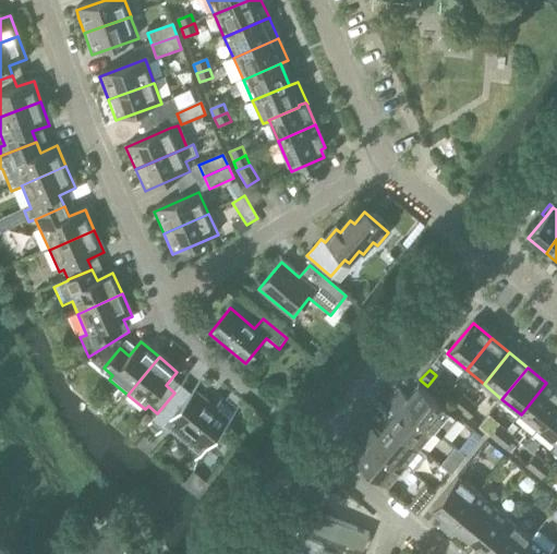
[(521,414),(539,430),(556,407),(556,392),(546,383),(521,414)]
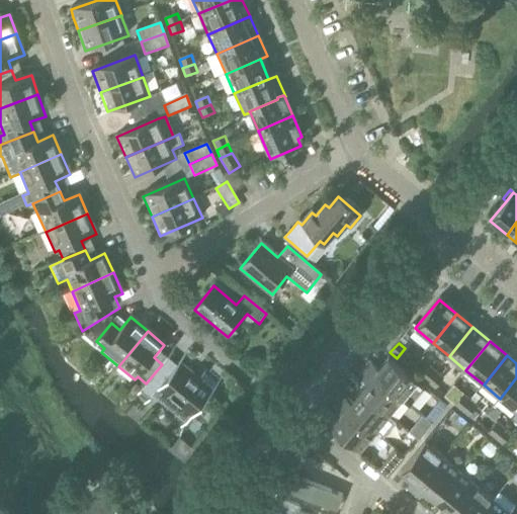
[(162,364),(146,383),(147,383),(133,401),(143,409),(153,397),(186,424),(218,387),(202,375),(199,379),(179,363),(176,366),(167,358),(162,364)]
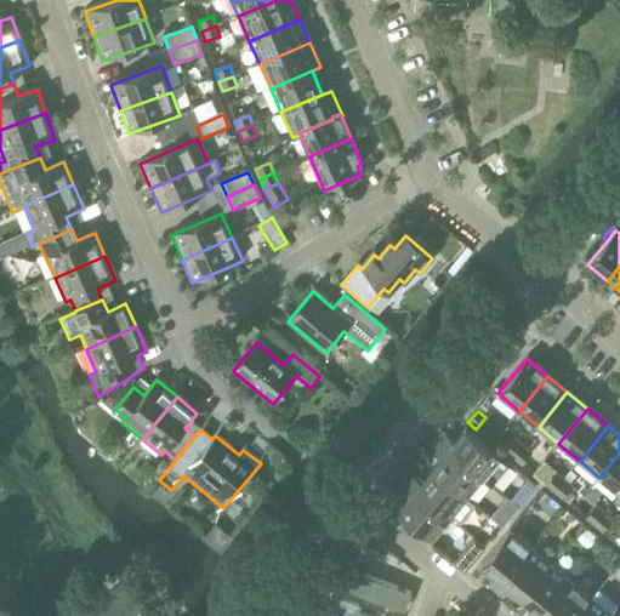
[(445,437),(439,444),(482,480),(491,488),(508,466),(466,431),(454,444),(445,437)]
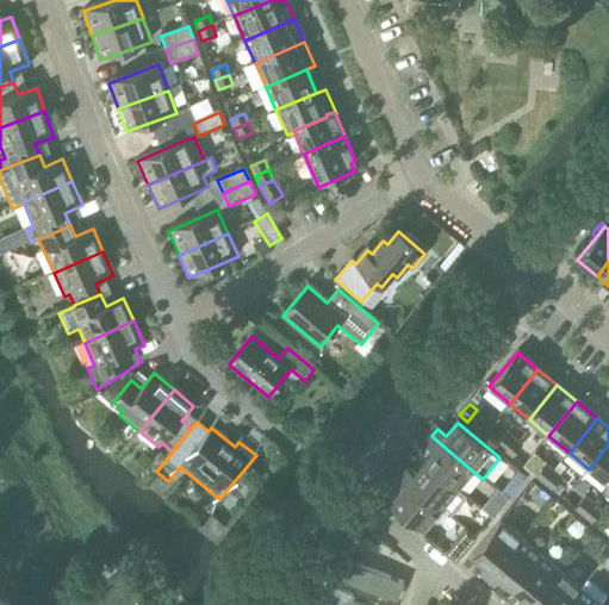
[(496,444),(503,450),(513,438),(505,432),(496,444)]
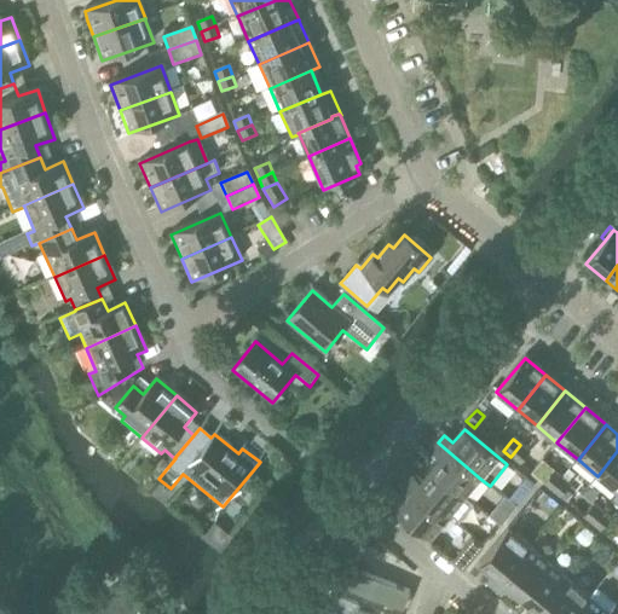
[(440,457),(429,470),(463,499),(480,479),(438,442),(432,450),(440,457)]
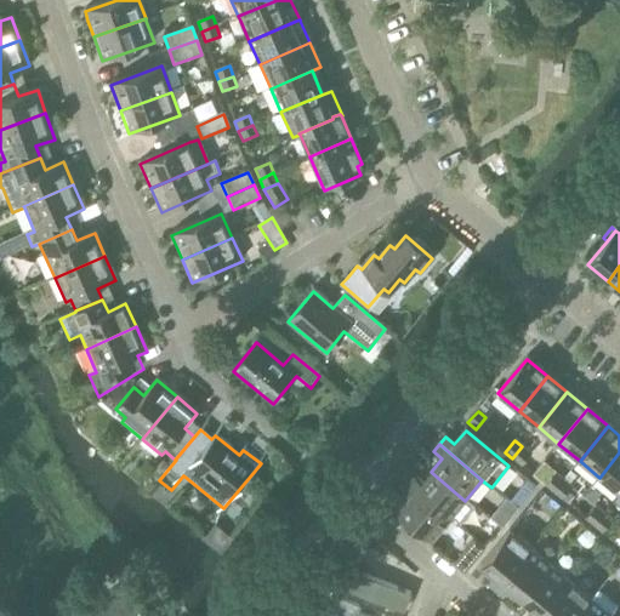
[(522,446),(512,458),(521,467),(532,455),(522,446)]
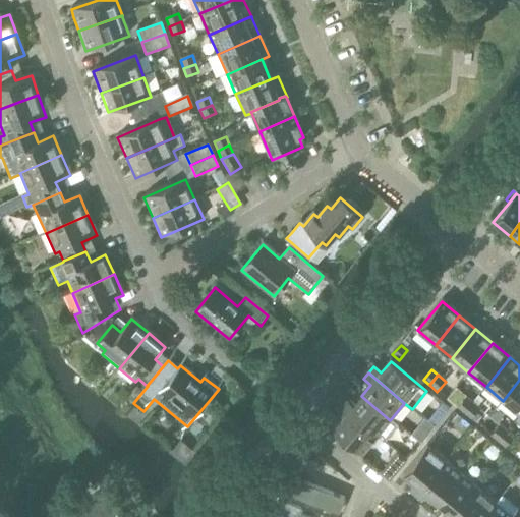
[(519,380),(503,401),(519,414),(519,413),(519,380)]
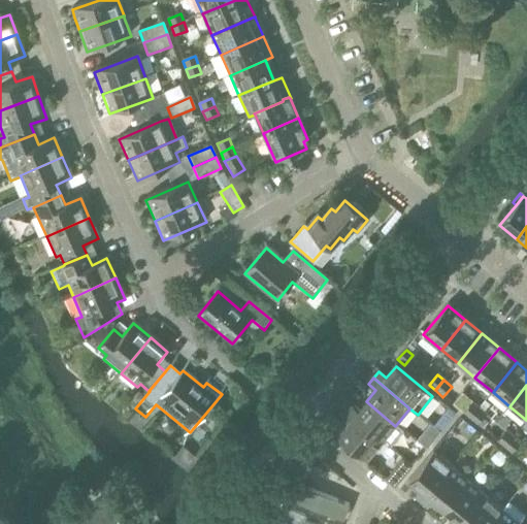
[(382,443),(395,426),(366,401),(357,413),(350,405),(344,412),(382,443)]
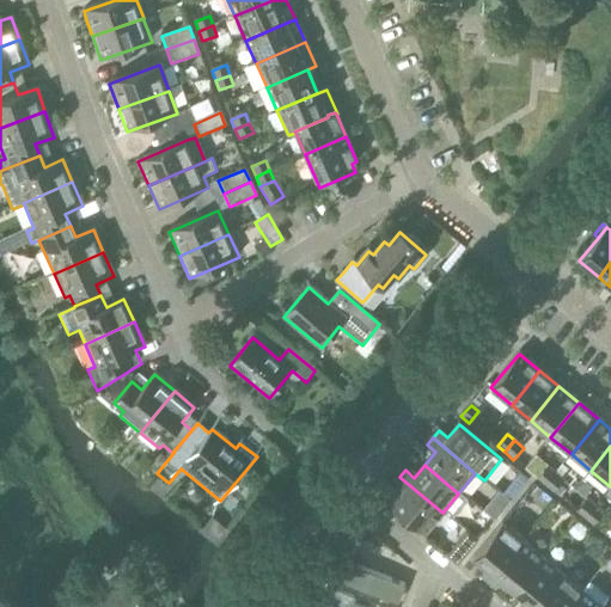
[(537,479),(545,486),(555,474),(547,467),(537,479)]
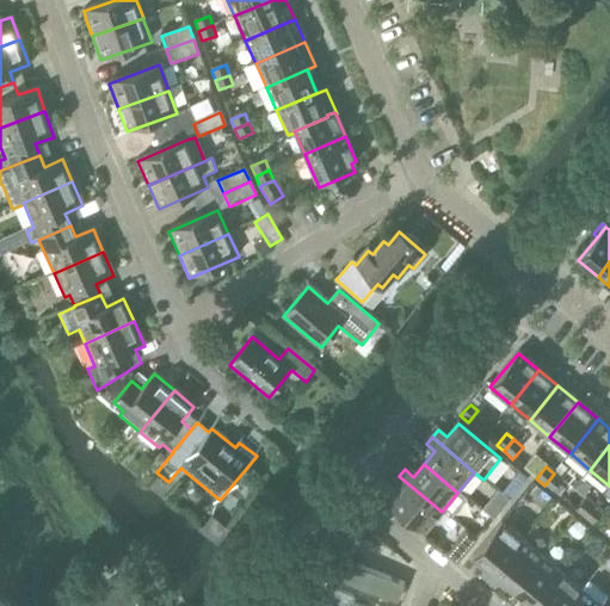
[(510,501),(528,481),(519,474),(501,495),(510,501)]
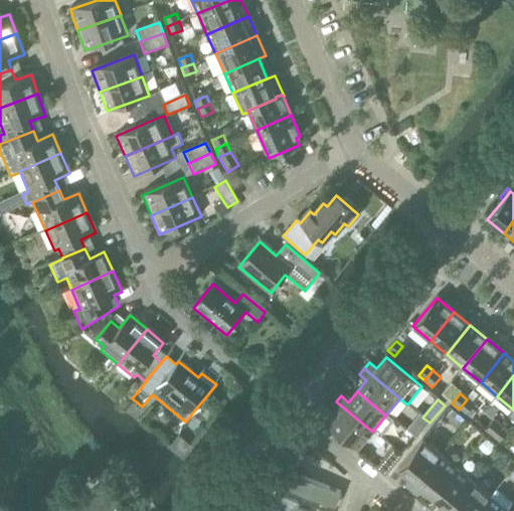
[(467,399),(459,409),(466,414),(474,404),(467,399)]
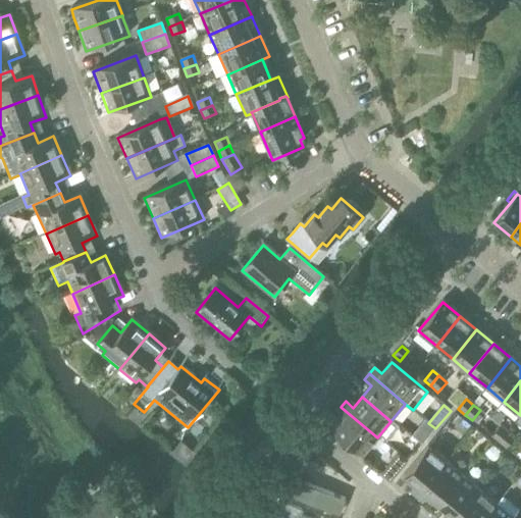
[(362,455),(377,437),(341,407),(335,413),(344,419),(333,431),(349,444),(362,455)]
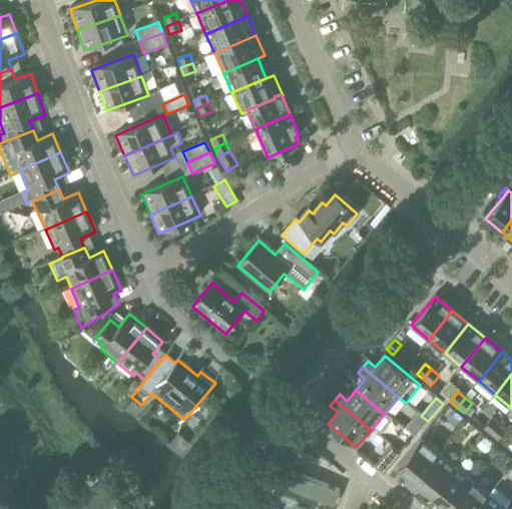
[(483,429),(490,435),(498,425),(491,420),(483,429)]
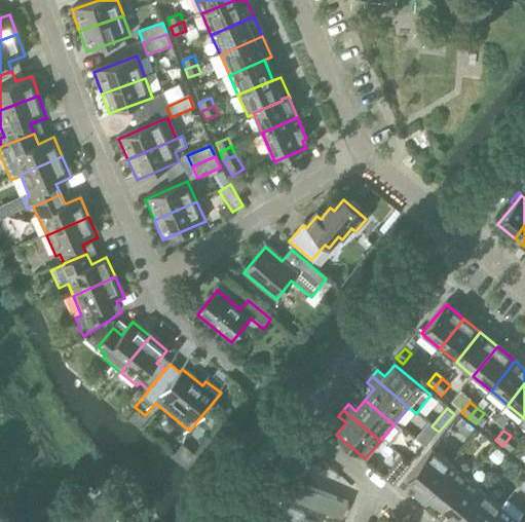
[(420,435),(415,441),(424,449),(429,443),(420,435)]
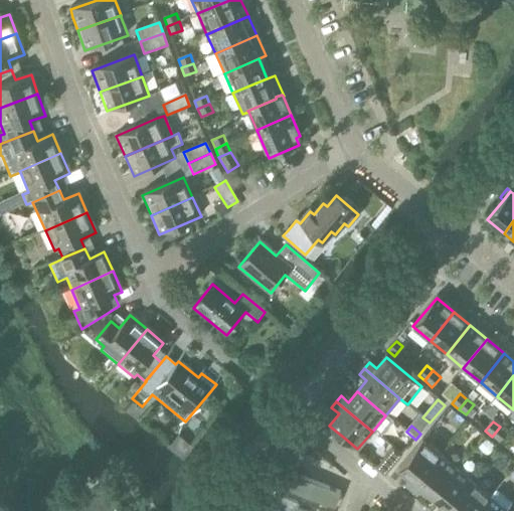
[(500,427),(492,437),(499,443),(507,433),(500,427)]
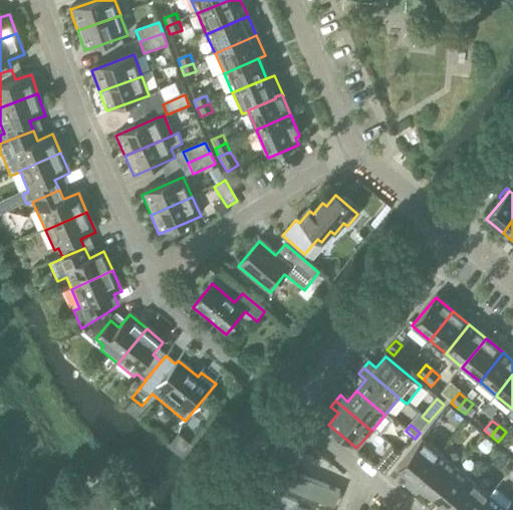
[(356,448),(343,437),(341,441),(356,453),(358,450),(356,448)]
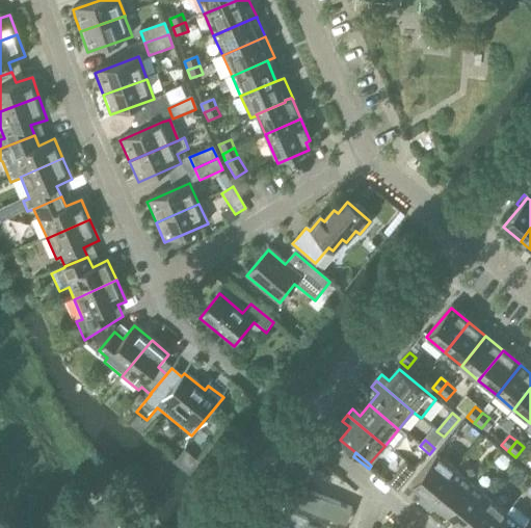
[(418,503),(423,508),(454,471),(436,456),(412,485),(424,496),(418,503)]
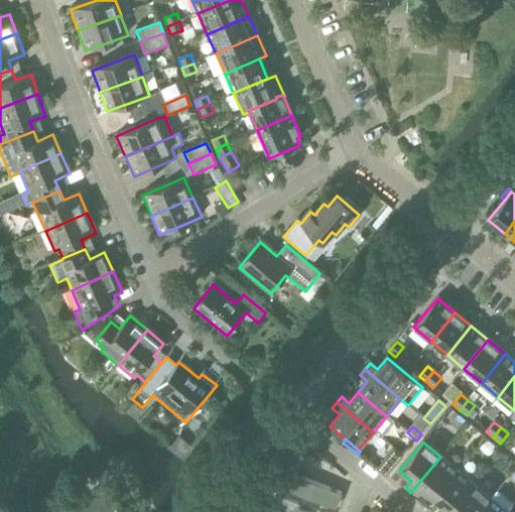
[(458,471),(440,457),(410,493),(416,498),(422,490),(434,500),(458,471)]
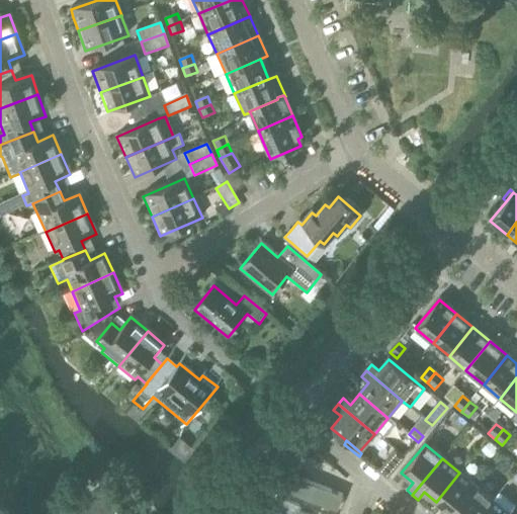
[(388,480),(393,473),(383,465),(378,473),(388,480)]
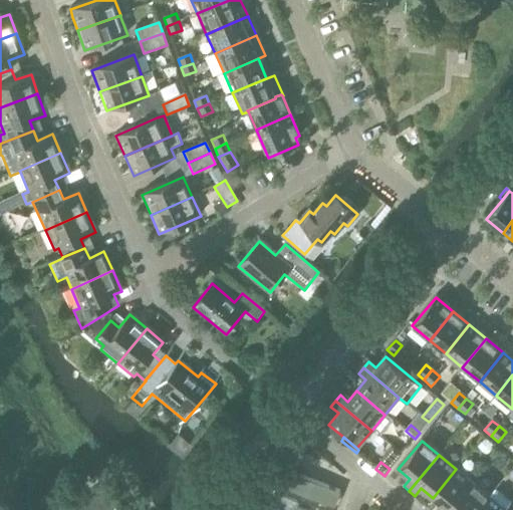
[(282,471),(270,466),(262,485),(274,490),(282,471)]
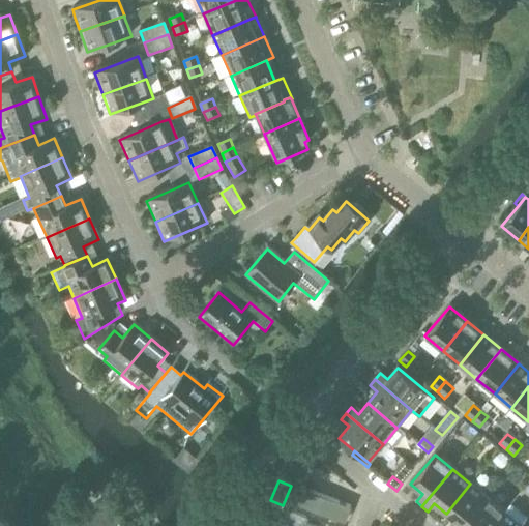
[(463,525),(487,498),(470,484),(446,514),(457,522),(453,525),(463,525)]
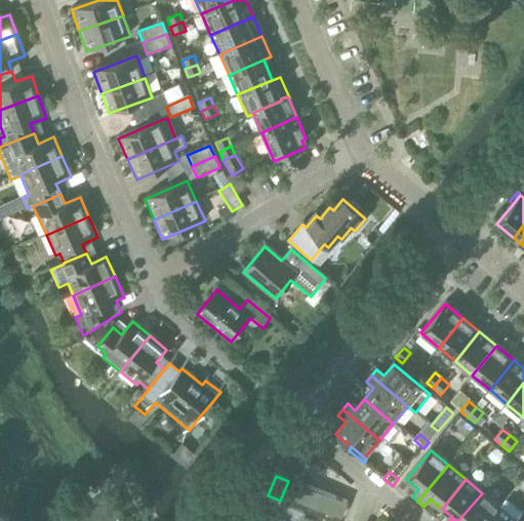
[(343,520),(349,504),(292,482),(284,502),(297,507),(330,520),(343,520)]
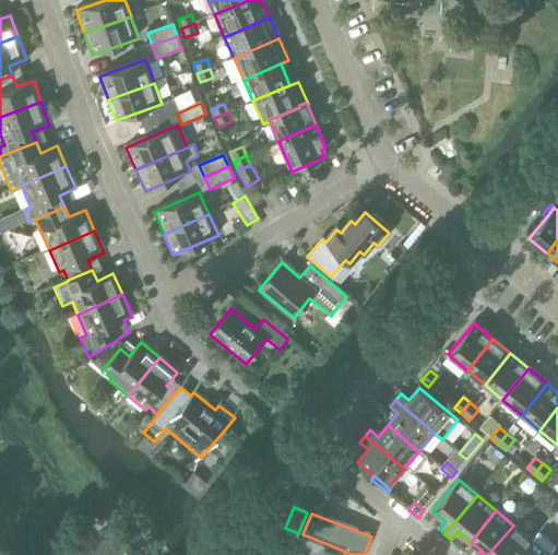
[(519,554),(531,540),(513,526),(488,554),(519,554)]
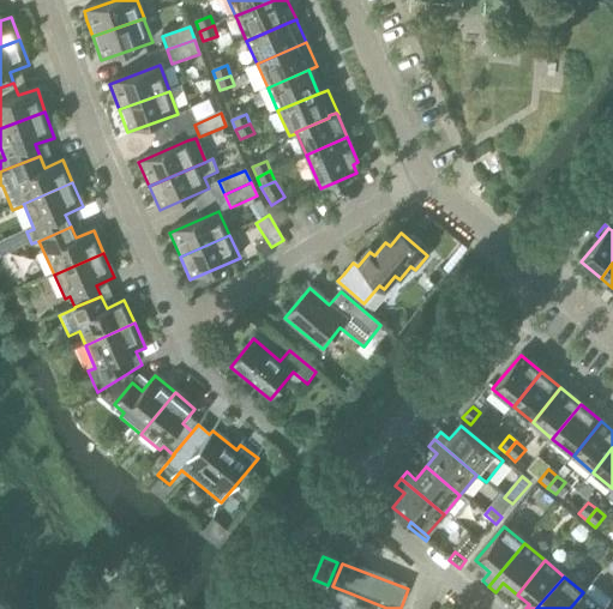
[(319,608),(328,585),(313,579),(305,602),(319,608)]
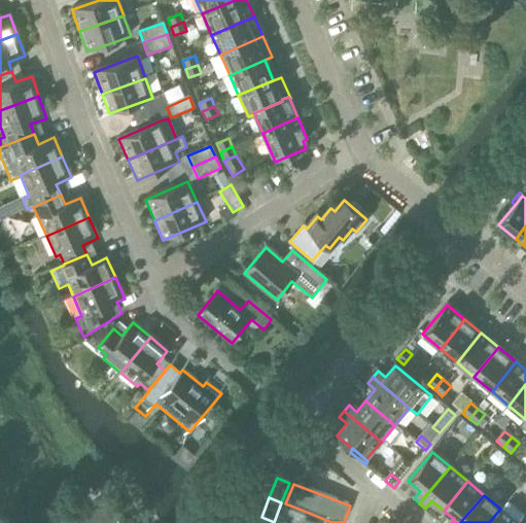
[(123,522),(105,502),(82,522),(123,522)]
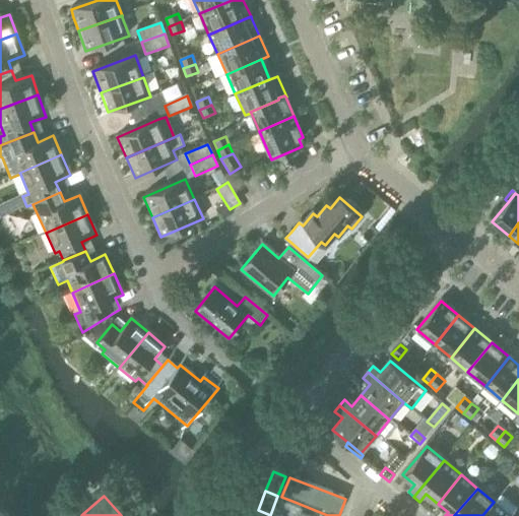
[(494,502),(482,515),(512,515),(516,510),(500,497),(496,503),(494,502)]
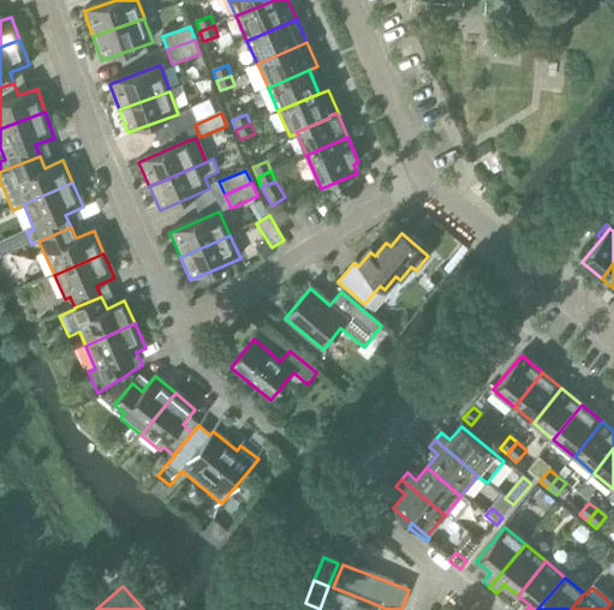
[(377,609),(329,591),(322,609),(377,609)]
